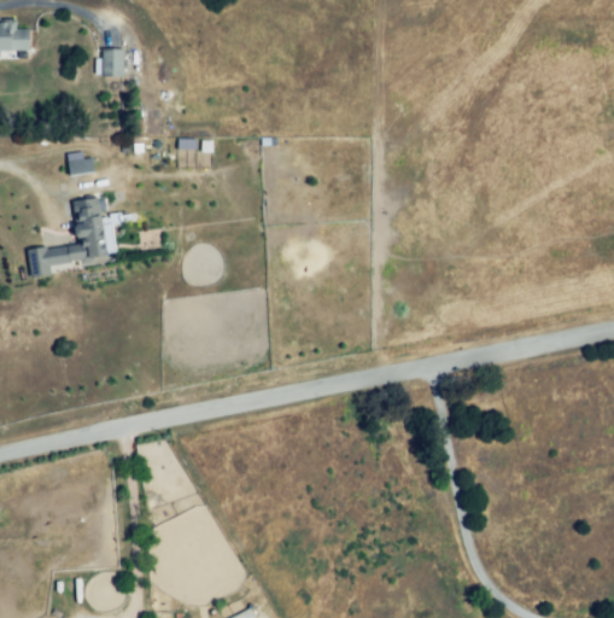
[(0,53),(0,27),(29,27),(29,53),(0,53)]
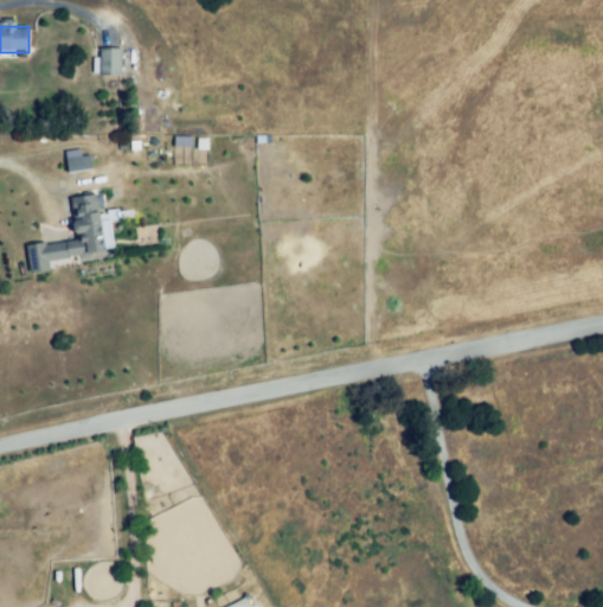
[(101,49),(119,48),(120,80),(102,81),(101,49)]
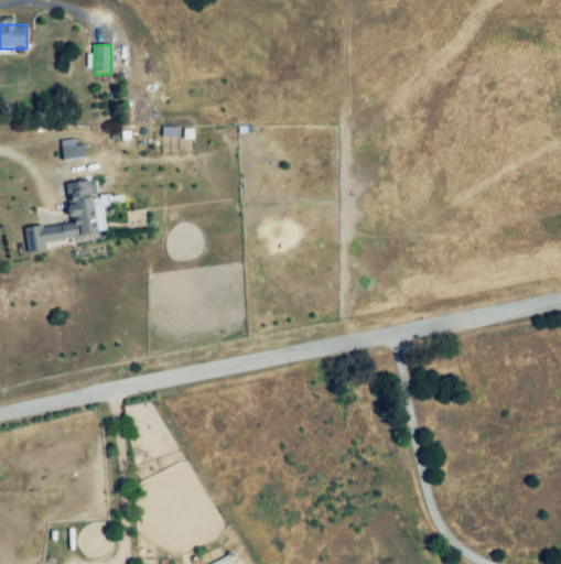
[(180,136),(180,126),(164,126),(164,136),(180,136)]
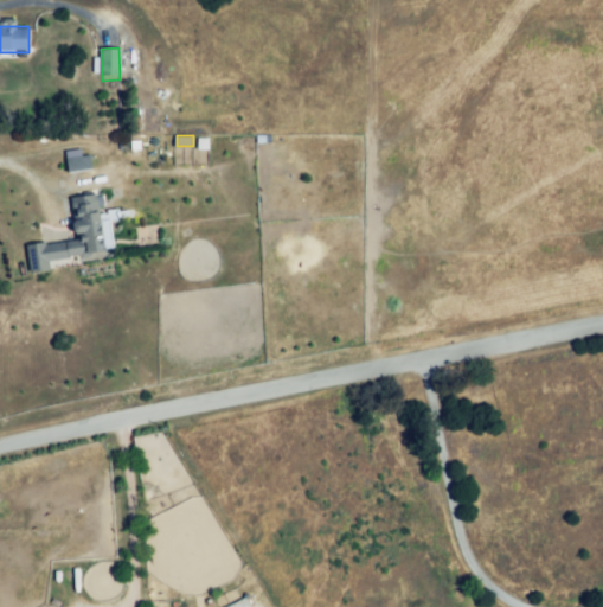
[(91,154),(83,155),(82,148),(66,149),(69,172),(94,170),(91,154)]
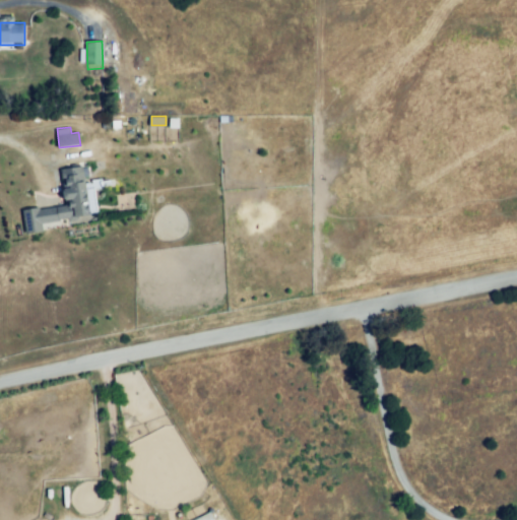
[(20,233),(90,221),(85,171),(64,174),(67,202),(18,209),(20,233)]
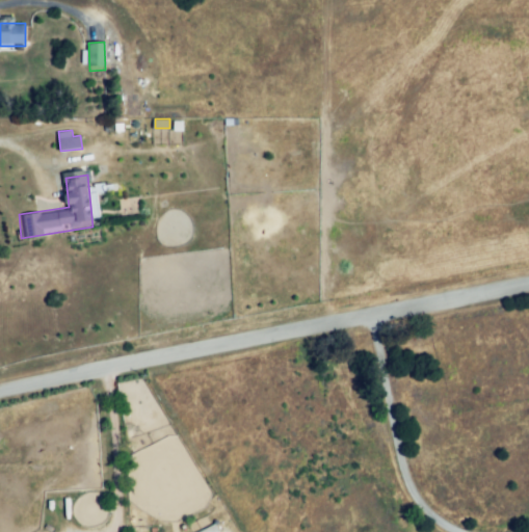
[(197,531),(220,531),(217,523),(197,531)]
